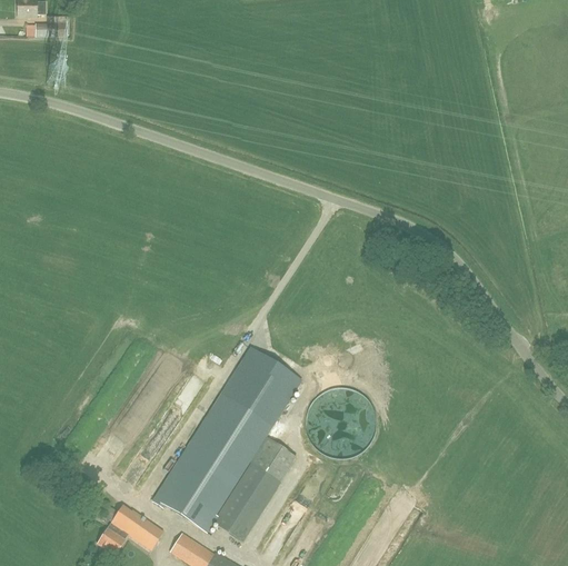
[(19,0),(18,16),(38,16),(38,12),(47,12),(47,0),(38,0),(19,0)]
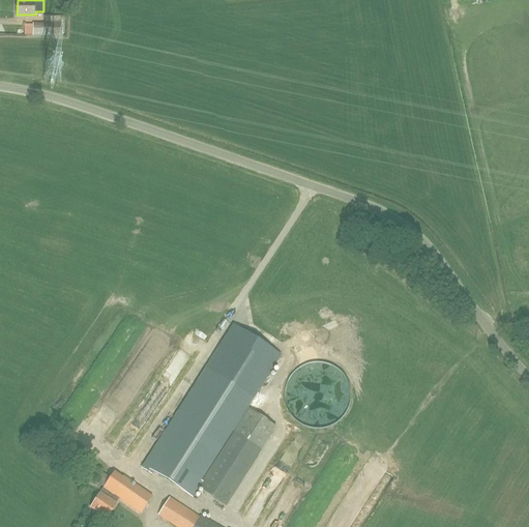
[(34,33),(33,22),(24,23),(24,34),(34,33)]
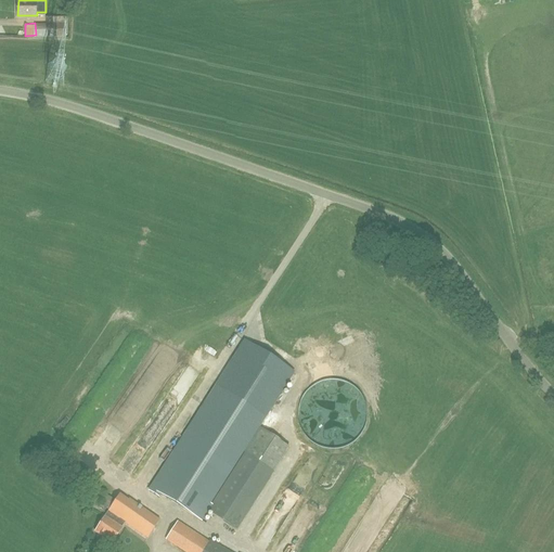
[(66,23),(36,23),(36,34),(66,34),(66,23)]
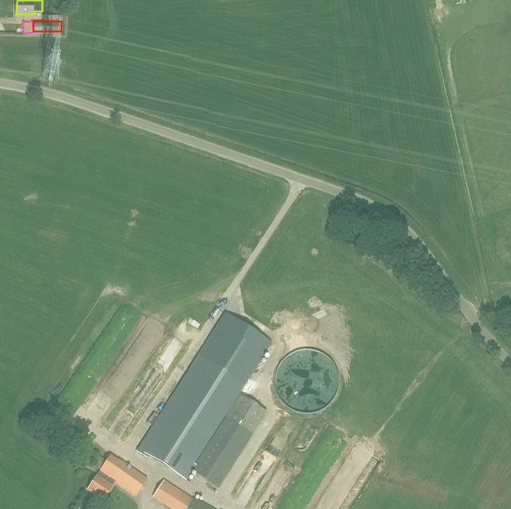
[(141,448),(139,451),(148,456),(149,454),(183,475),(187,477),(193,469),(214,482),(219,486),(268,409),(239,391),(254,367),(271,340),(227,313),(226,315),(201,353),(189,372),(141,448)]
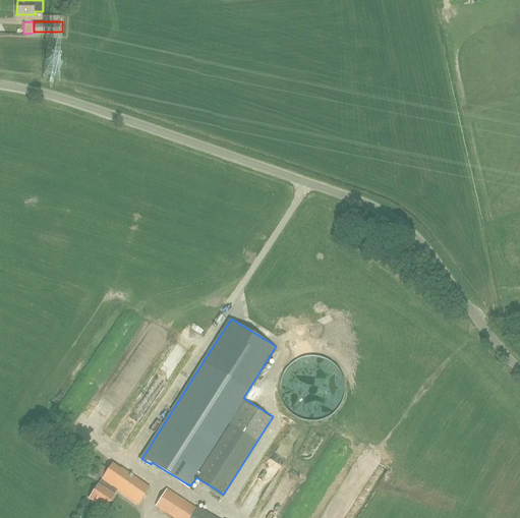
[(310,417),(318,417),(325,415),(332,412),(338,407),(342,401),(345,394),(346,387),(346,380),(343,371),(339,364),(333,358),(326,354),(318,352),(308,352),(300,354),(293,358),(287,364),(283,371),(281,379),(280,387),(282,394),(285,401),(289,408),(295,412),(302,416),(310,417)]
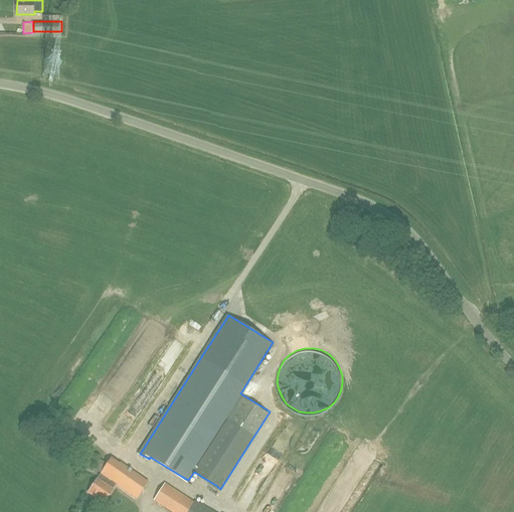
[(90,379),(93,383),(106,372),(102,368),(90,379)]
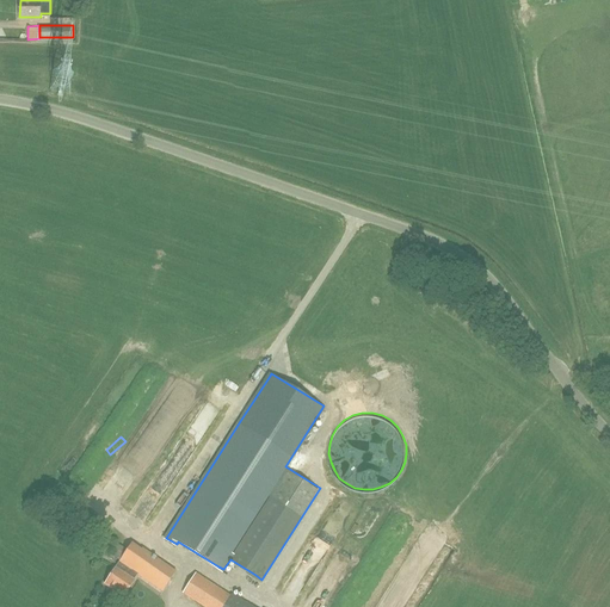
[(350,530),(342,543),(353,550),(362,537),(350,530)]
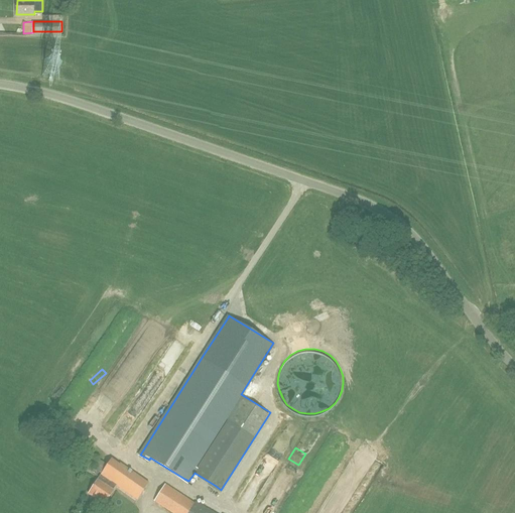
[(138,498),(150,481),(121,462),(121,463),(113,457),(89,492),(105,503),(115,489),(113,487),(114,485),(111,483),(112,481),(138,498)]
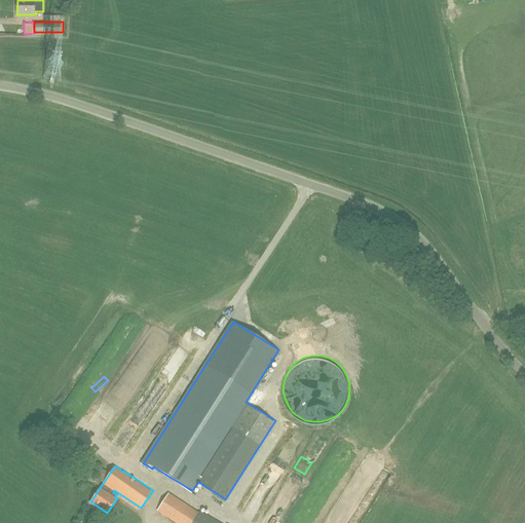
[(191,522),(199,511),(170,491),(157,509),(179,522),(191,522)]
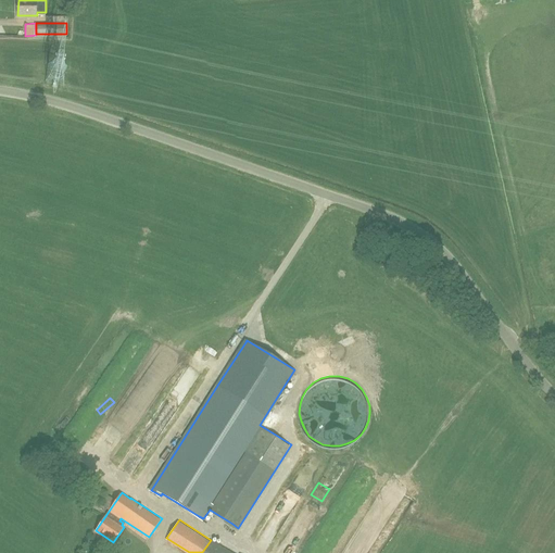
[(266,548),(272,535),(261,530),(255,543),(266,548)]
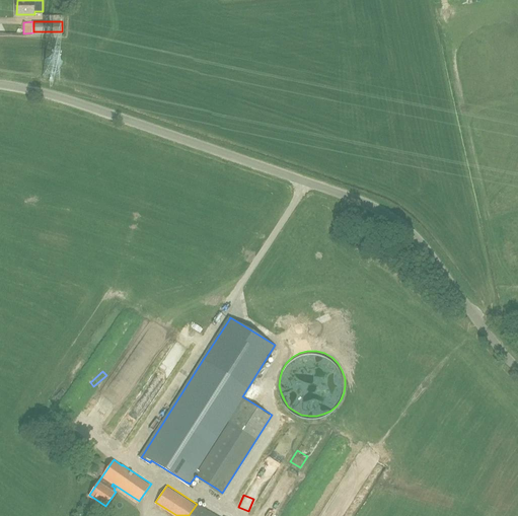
[(197,504),(189,515),(228,515),(225,514),(223,515),(222,515),(198,502),(197,504)]
